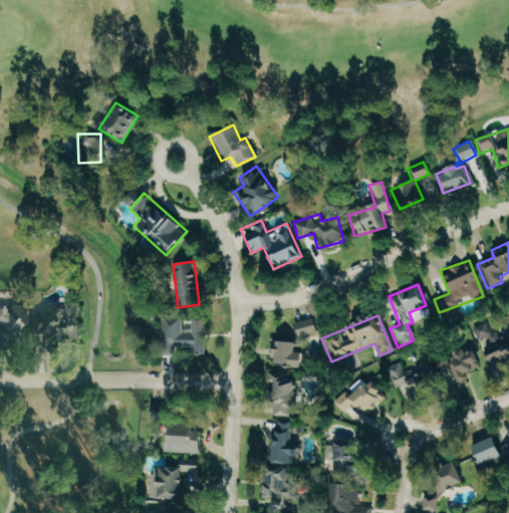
[(203,354),(203,319),(190,319),(190,333),(179,333),(180,318),(160,317),(160,348),(191,349),(191,354),(203,354)]
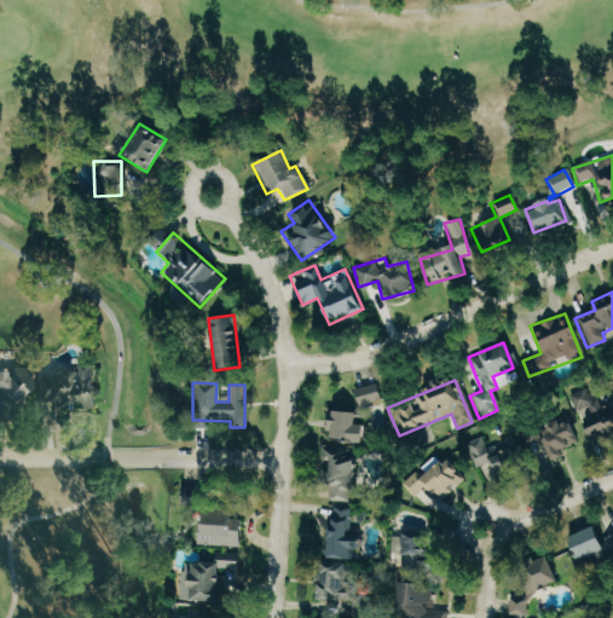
[(356,406),(380,400),(375,383),(352,390),(356,406)]
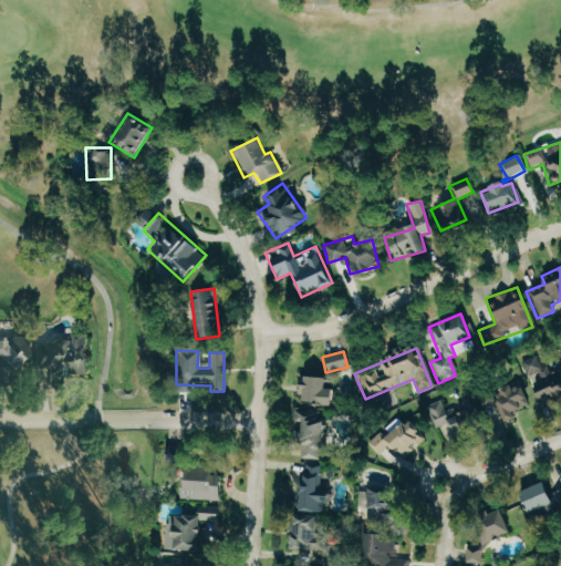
[(517,363),(536,405),(560,393),(560,361),(546,369),(539,353),(517,363)]
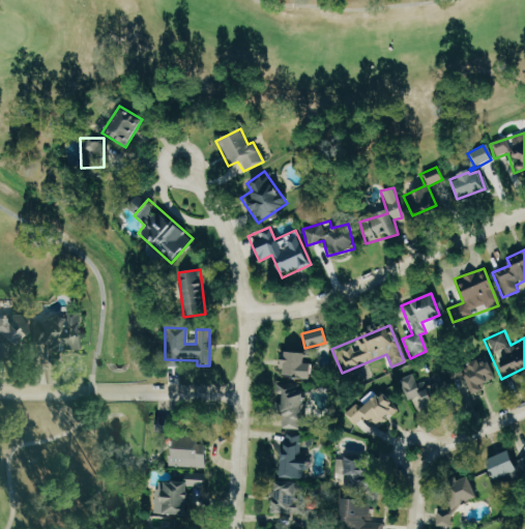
[(311,363),(302,363),(303,353),(278,352),(276,378),(310,379),(311,363)]
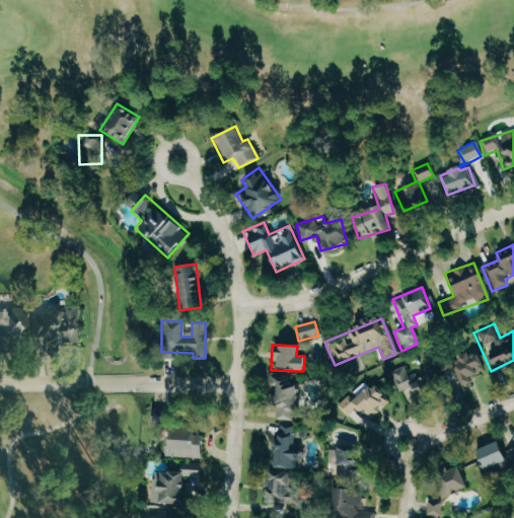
[(483,370),(474,350),(449,361),(460,386),(469,382),(467,377),(483,370)]
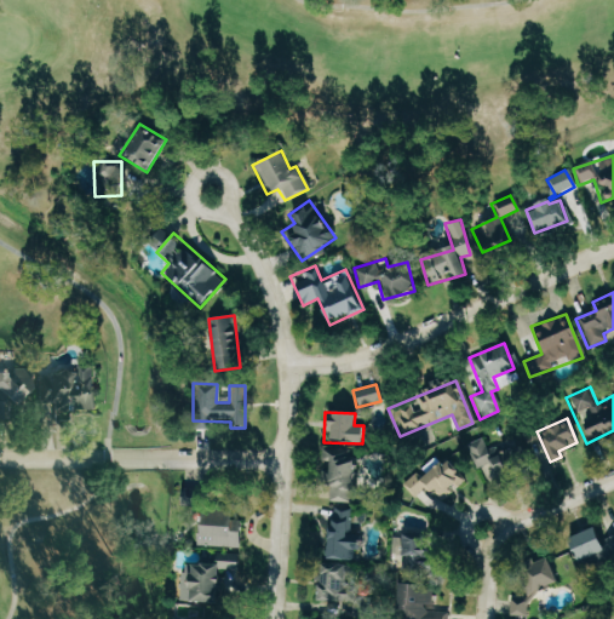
[(487,464),(492,476),(526,465),(520,448),(514,450),(509,439),(485,447),(481,439),(464,445),(472,469),(487,464)]
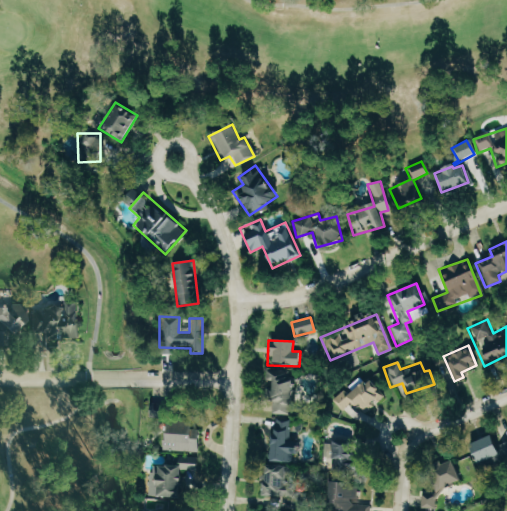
[(269,415),(288,415),(290,370),(264,369),(263,401),(270,401),(269,415)]
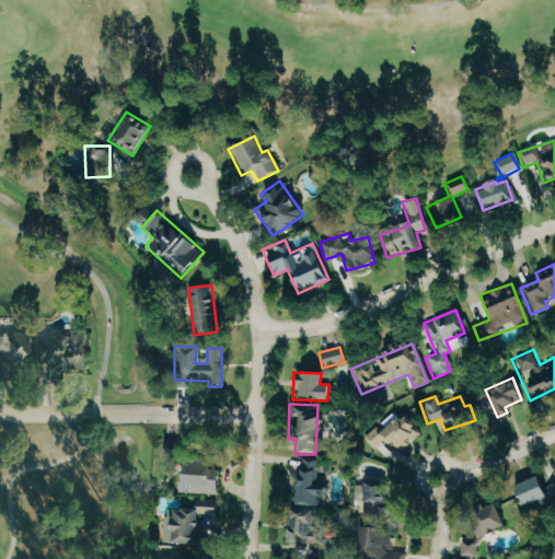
[(373,429),(366,435),(373,447),(384,440),(393,453),(418,435),(404,415),(377,433),(373,429)]
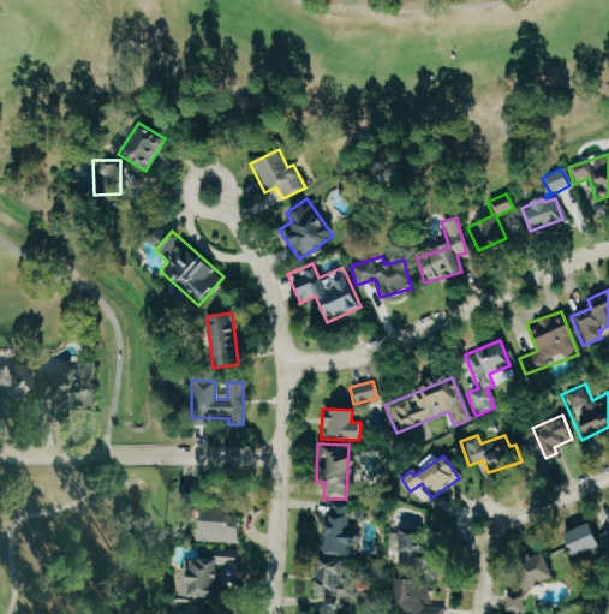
[(238,516),(230,516),(230,507),(197,506),(196,542),(237,543),(238,516)]
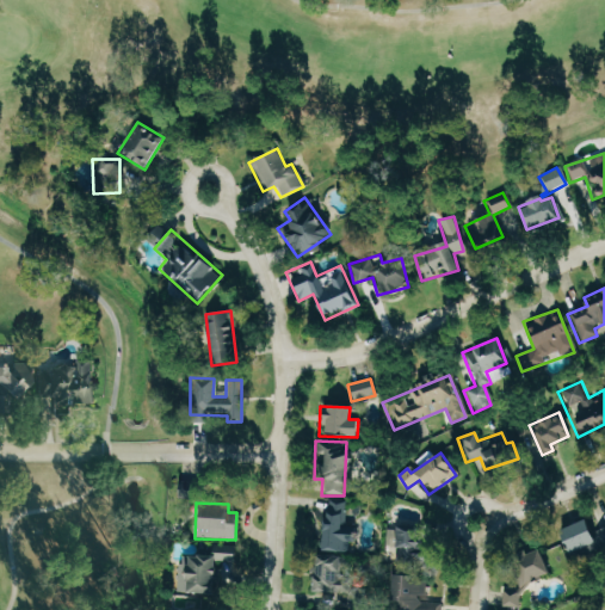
[(344,504),(323,503),(322,550),(351,552),(352,525),(343,525),(344,504)]
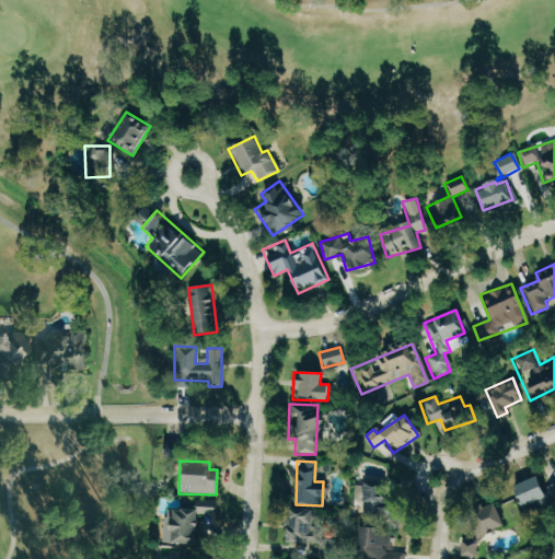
[(517,482),(522,511),(554,504),(554,484),(542,487),(541,477),(517,482)]
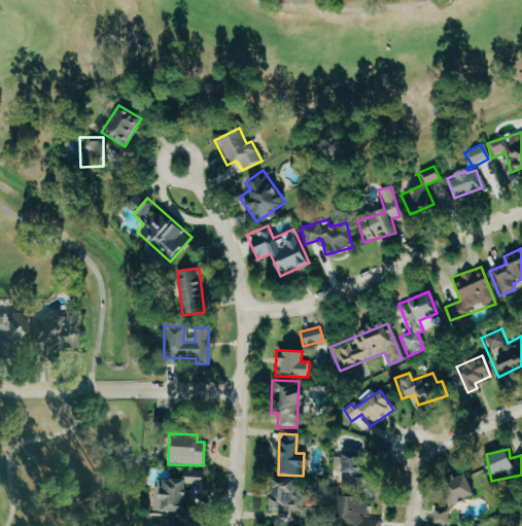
[(331,477),(367,479),(367,467),(357,466),(358,453),(342,452),(341,458),(333,457),(331,477)]
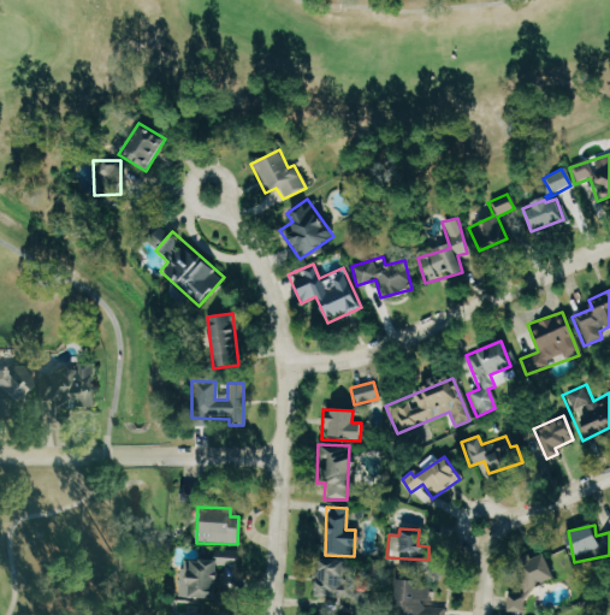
[(231,551),(208,551),(207,561),(181,561),(181,599),(211,599),(211,567),(230,568),(231,551)]
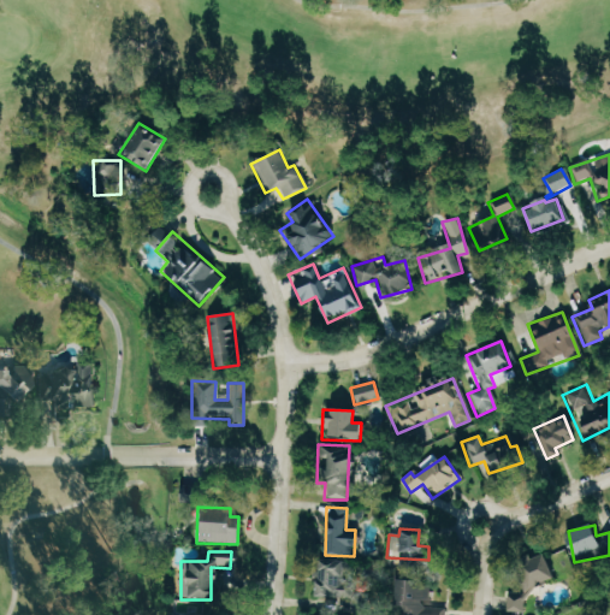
[(508,566),(519,592),(548,580),(537,554),(508,566)]
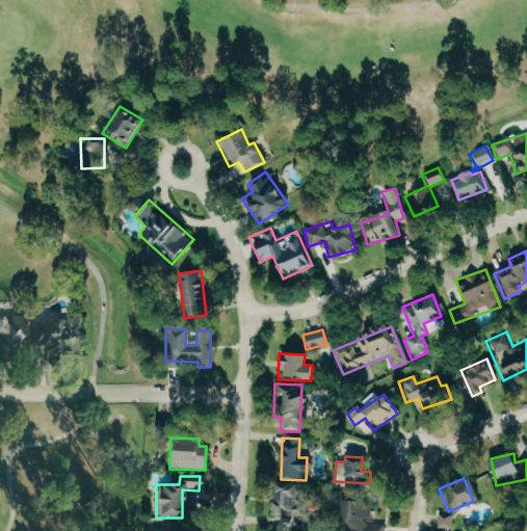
[(293,502),(293,485),(268,485),(268,518),(299,518),(299,502),(293,502)]
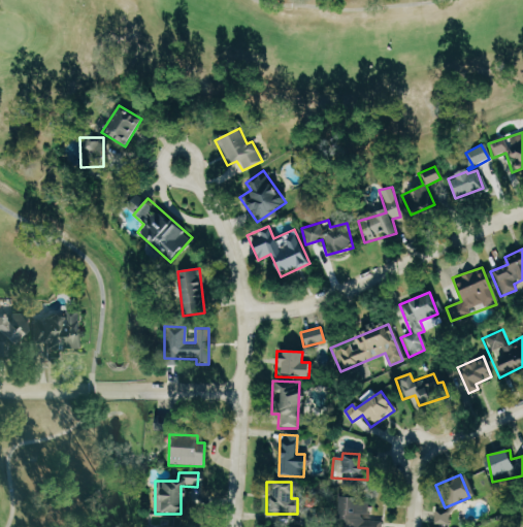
[(333,498),(332,526),(376,526),(376,522),(362,522),(362,499),(333,498)]
